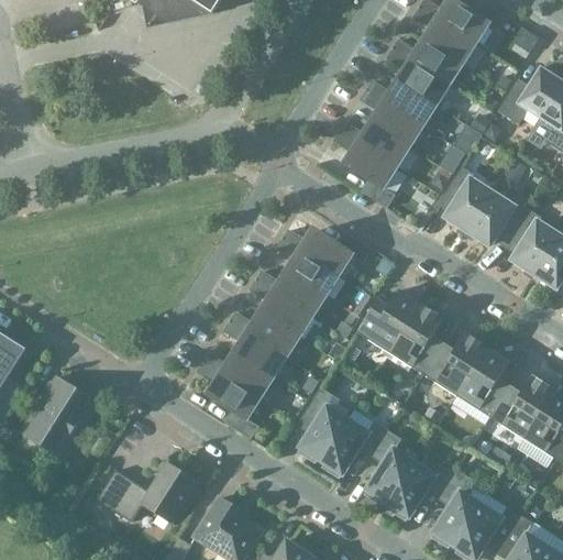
[(211,11),(217,0),(138,0),(143,3),(158,0),(164,0),(168,20),(211,11)]
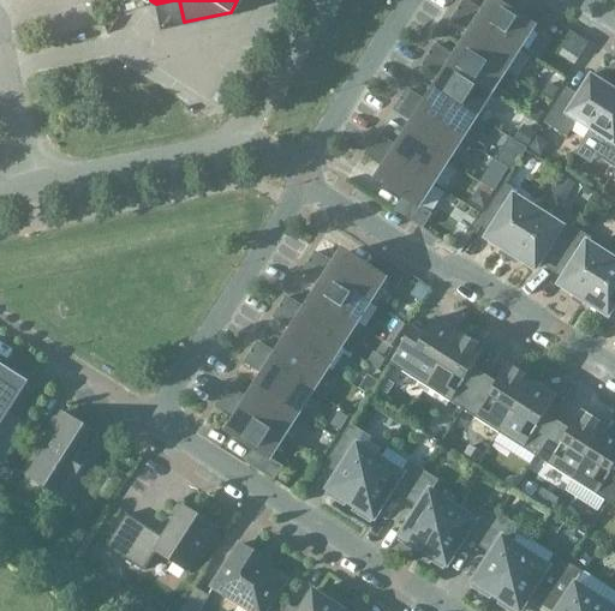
[(457,7),(519,47),(533,24),(545,33),(554,19),(526,1),(519,13),(497,0),(493,0),(485,11),(467,0),(463,0),(458,6),(457,6),(457,7)]
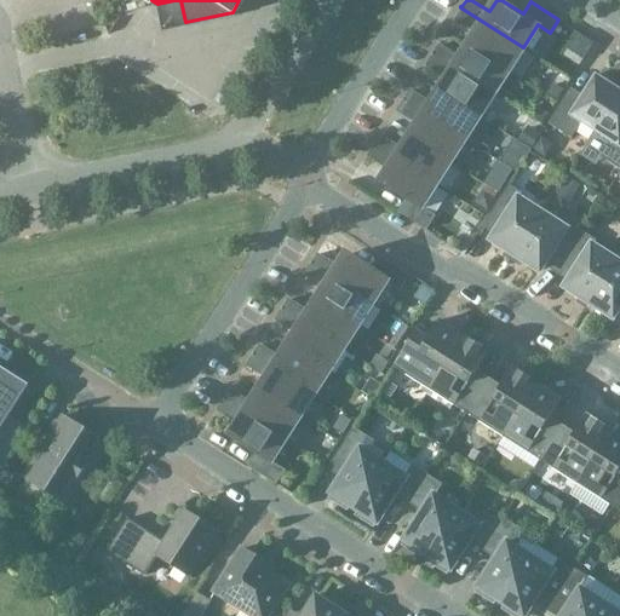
[(468,44),(509,70),(523,47),(460,7),(460,9),(454,18),(476,32),(468,44)]
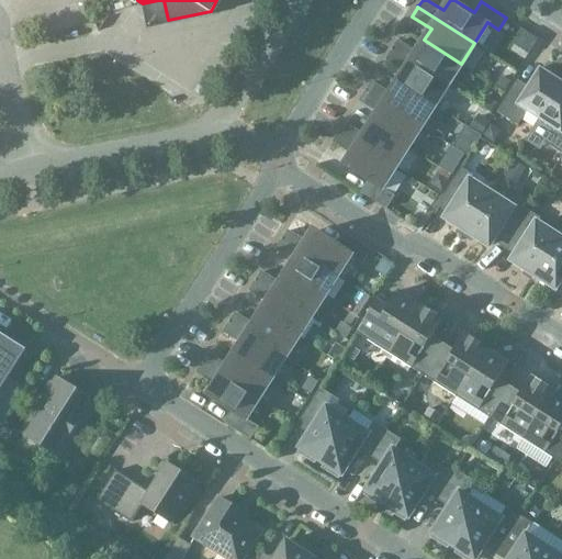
[(515,43),(528,52),(537,38),(523,30),(515,43)]
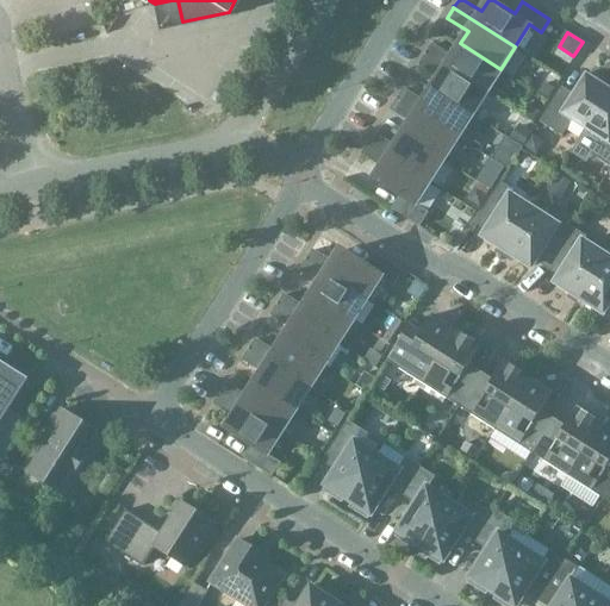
[(424,51),(486,91),(500,69),(460,43),(453,55),(431,42),(425,51),(424,50),(424,51)]
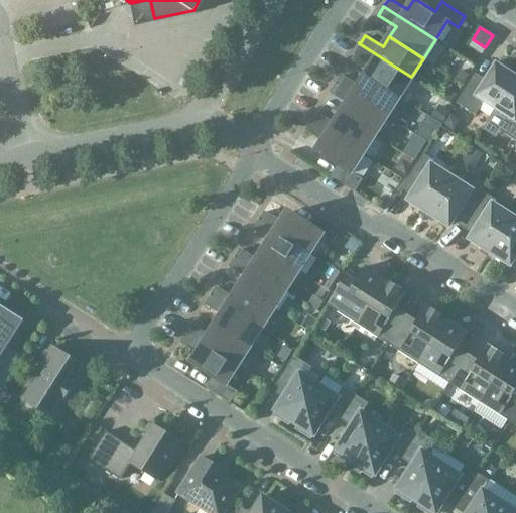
[(366,75),(399,96),(411,77),(359,43),(359,44),(354,52),(372,63),(366,75)]
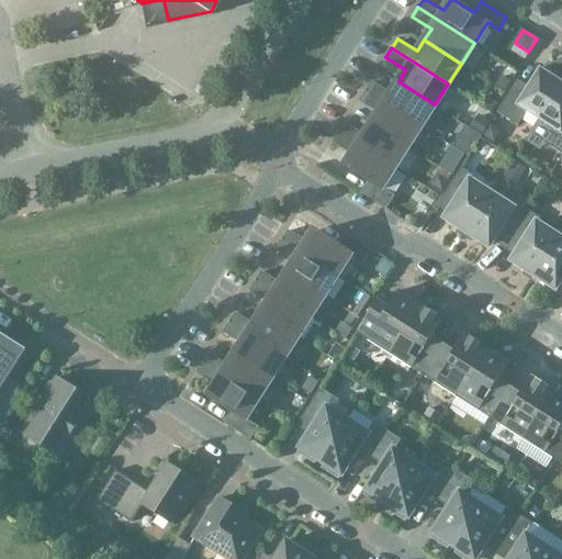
[(540,116),(561,80),(561,75),(540,65),(539,66),(540,67),(526,90),(514,82),(497,110),(518,123),(527,108),(540,116)]
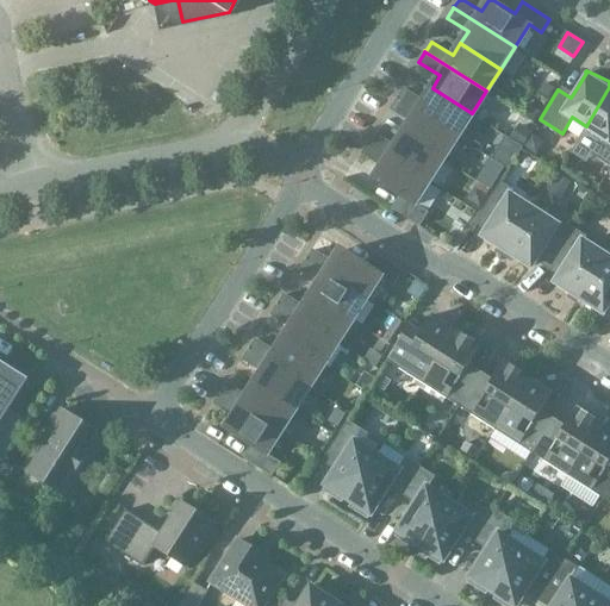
[(547,98),(553,88),(543,82),(537,92),(547,98)]
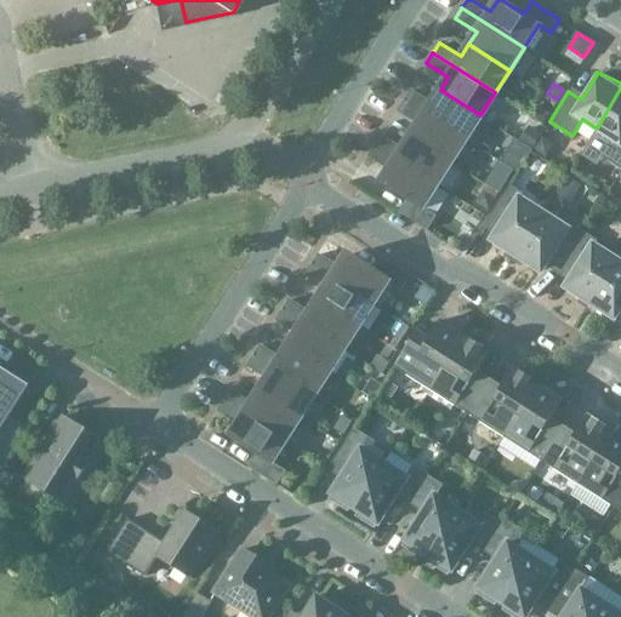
[(403,98),(466,138),(480,115),(440,90),(432,102),(410,89),(404,98),(403,97),(403,98)]
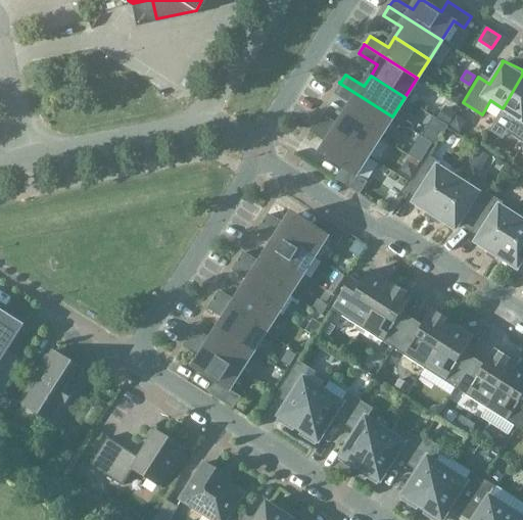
[(506,129),(522,140),(522,75),(503,108),(514,115),(506,129)]
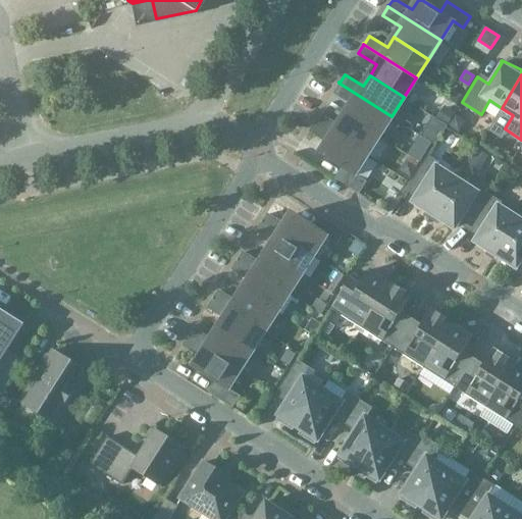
[(392,116),(338,83),(338,84),(333,92),(352,103),(346,113),(379,135),(392,116)]
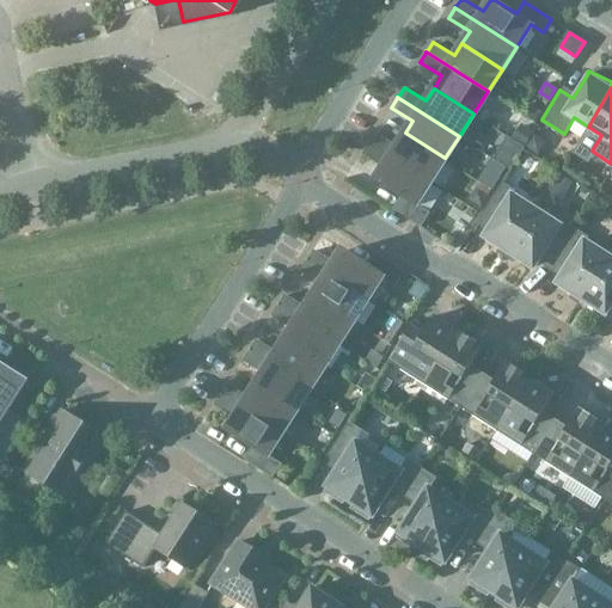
[(534,121),(540,111),(531,106),(525,115),(534,121)]
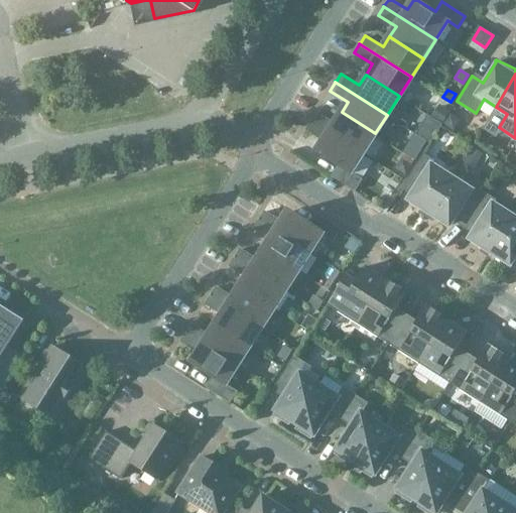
[(431,116),(440,122),(447,111),(438,105),(431,116)]
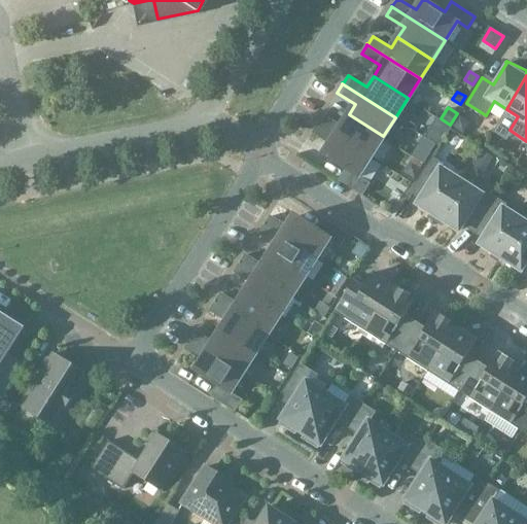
[(317,120),(317,121),(371,155),(383,136),(349,114),(342,125),(323,113),(318,121),(317,120)]
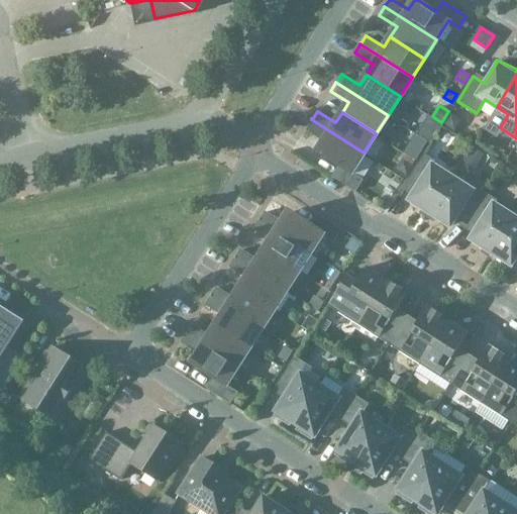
[(453,131),(461,119),(450,112),(442,124),(453,131)]
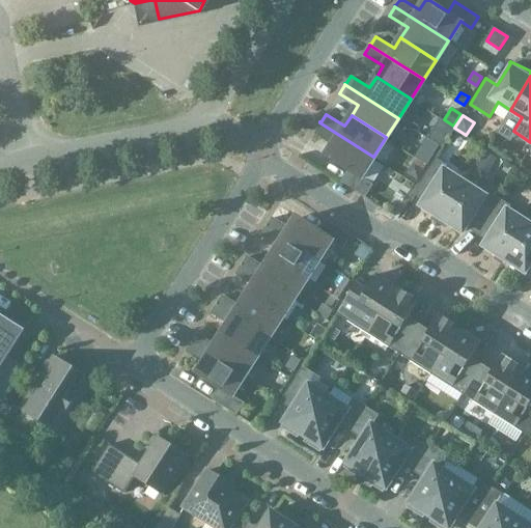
[(428,136),(441,144),(452,127),(439,118),(428,136)]
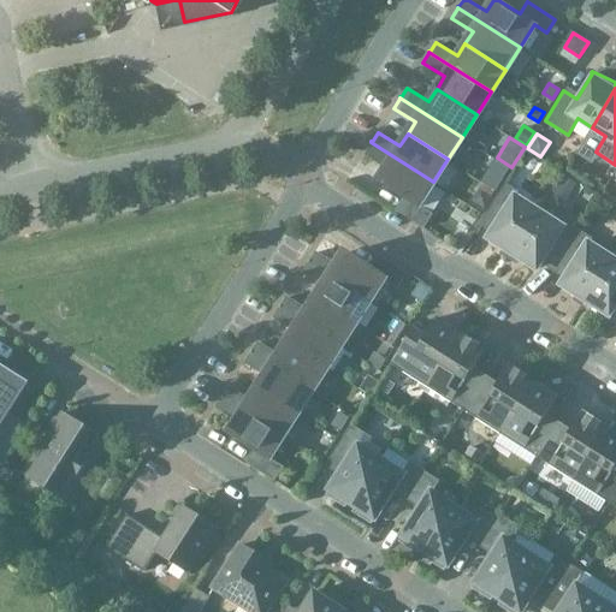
[(433,182),(371,142),(371,143),(365,153),(386,167),(378,179),(403,196),(396,208),(422,225),(431,212),(419,205),(433,182)]
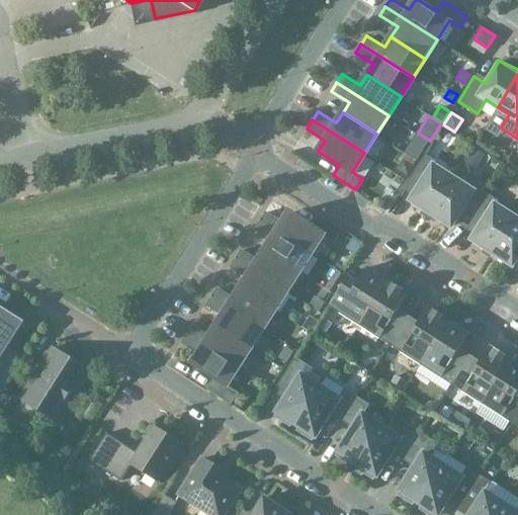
[(406,153),(415,159),(420,152),(410,146),(406,153)]
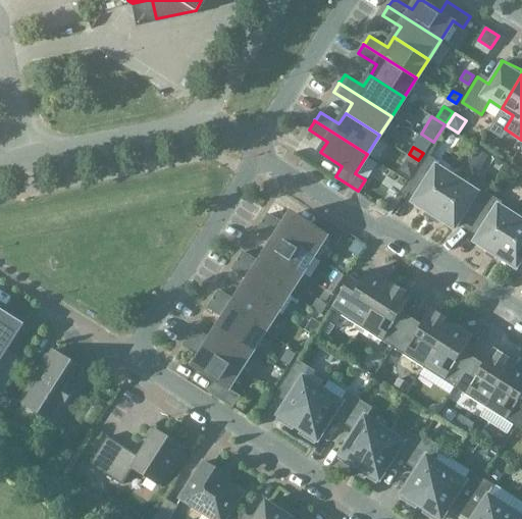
[(467,161),(479,169),(488,156),(476,148),(467,161)]
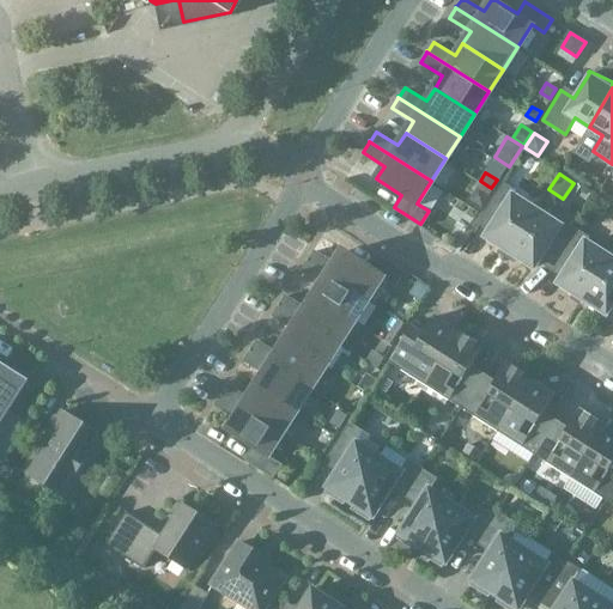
[(499,249),(507,254),(535,208),(513,194),(517,188),(503,180),(477,221),(489,229),(485,233),(503,244),(499,249)]
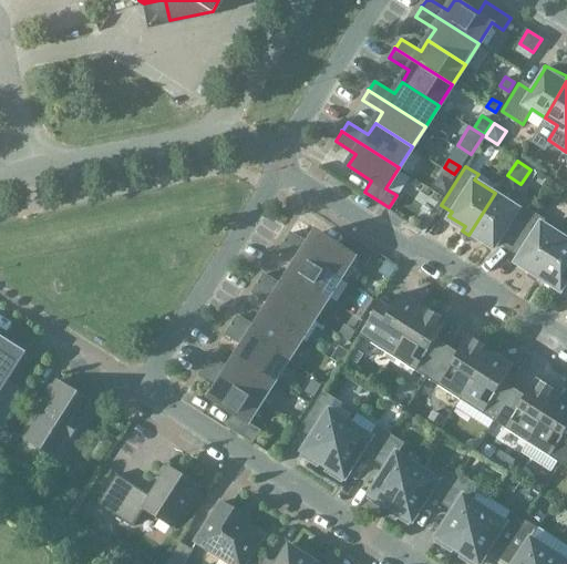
[(434,184),(444,191),(451,180),(441,174),(434,184)]
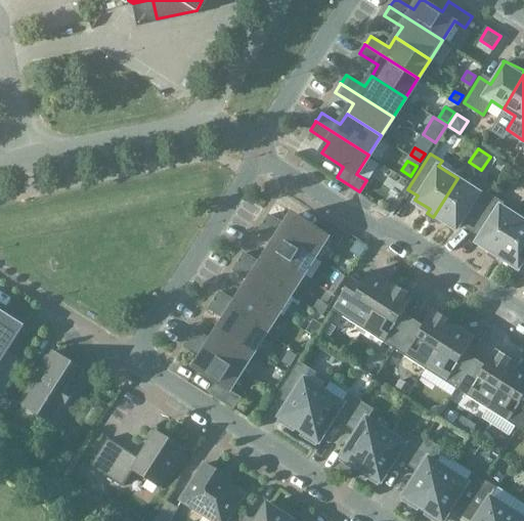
[(514,185),(520,177),(509,170),(504,178),(514,185)]
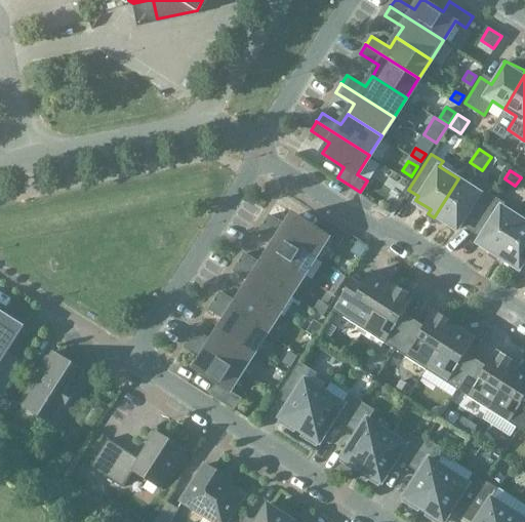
[(460,223),(471,229),(493,194),(482,187),(479,192),(458,178),(434,217),(440,222),(443,217),(457,227),(460,223)]
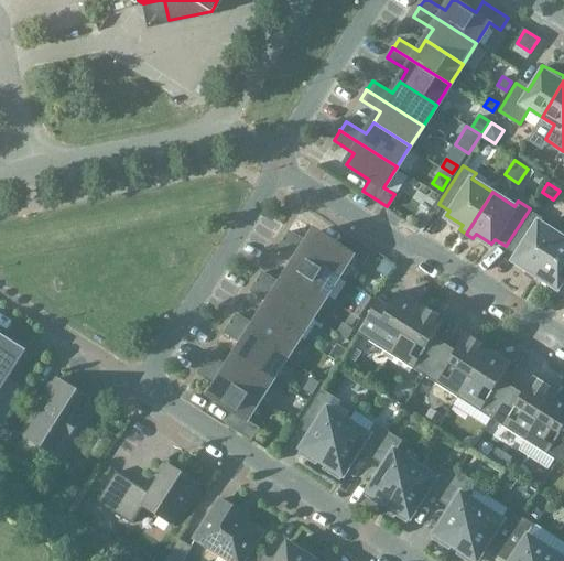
[(530,208),(506,246),(517,254),(513,258),(529,268),(527,272),(533,277),(560,235),(539,222),(542,216),(530,208)]
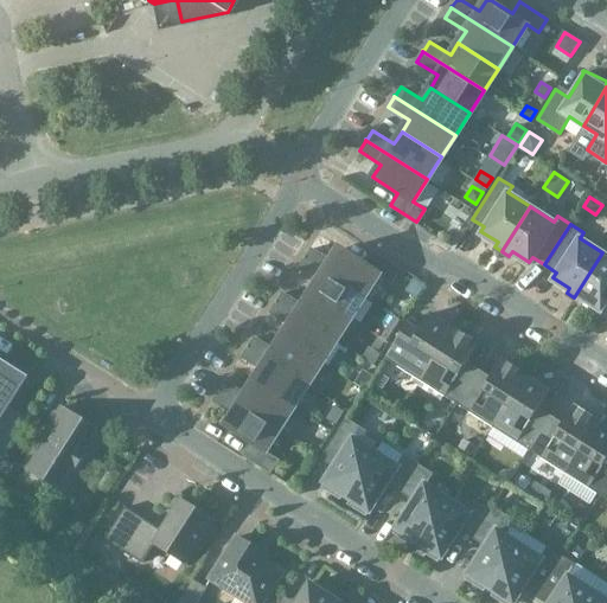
[(304,256),(365,295),(379,273),(391,281),(398,268),(372,251),(365,262),(340,247),(332,260),(311,247),(305,256),(304,255),(304,256)]
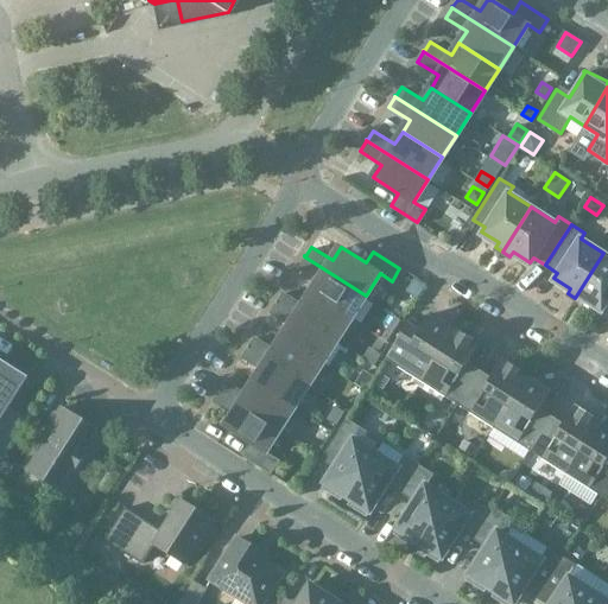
[(607,255),(603,253),(575,298),(582,303),(584,298),(602,309),(605,304),(607,305),(607,255)]
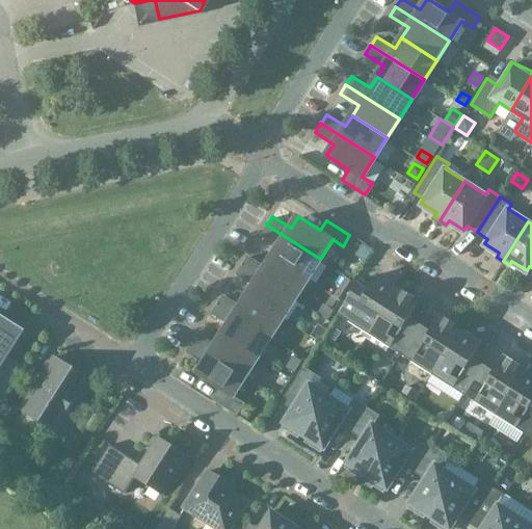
[(272,256),(308,279),(320,259),(266,225),(265,225),(266,226),(261,234),(280,245),(272,256)]
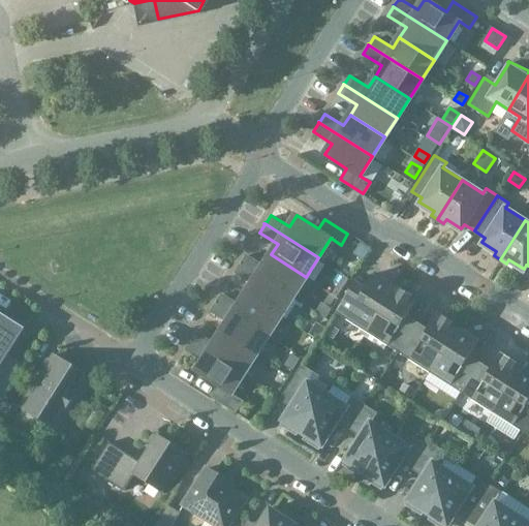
[(361,240),(353,250),(364,256),(371,246),(361,240)]
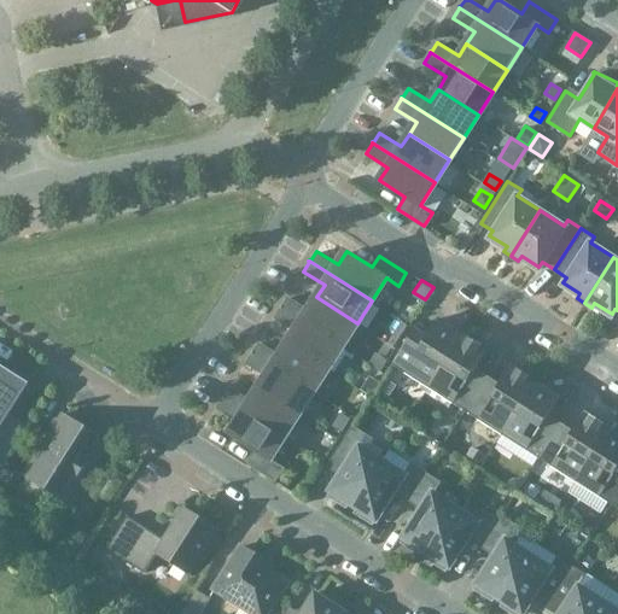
[(280,305),(343,345),(357,323),(316,297),(309,310),(287,296),(281,305),(280,305)]
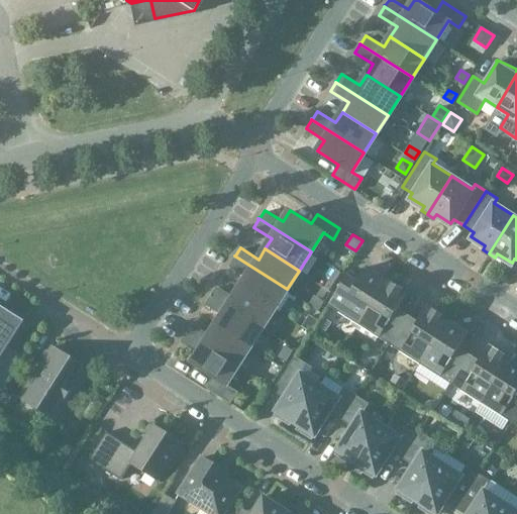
[(240,287),(275,308),(287,289),(234,255),(233,257),(234,257),(229,265),(247,276),(240,287)]
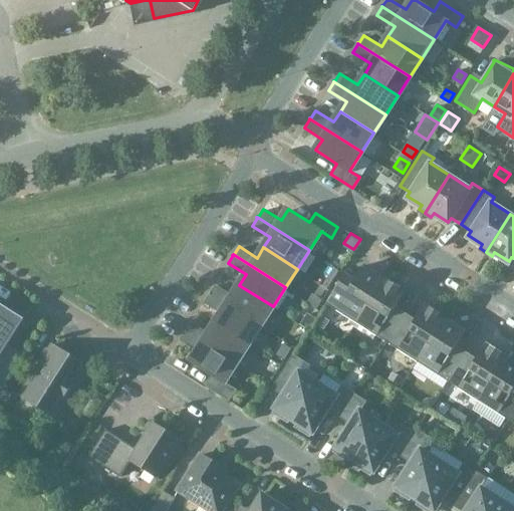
[(339,305),(358,317),(384,277),(364,265),(365,264),(364,263),(351,284),(341,277),(325,301),(337,308),(339,305)]
